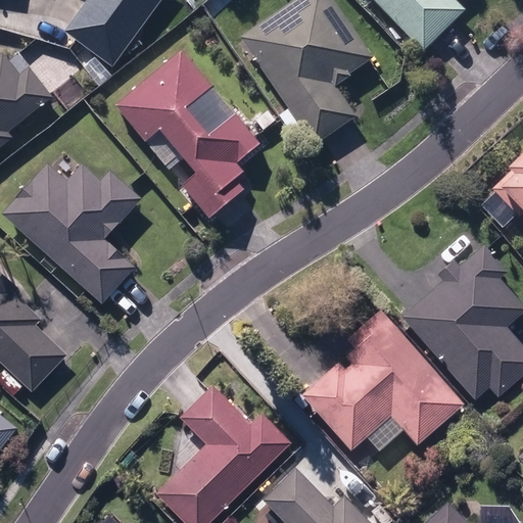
[(87,0),(63,33),(113,68),(161,0),(87,0)]
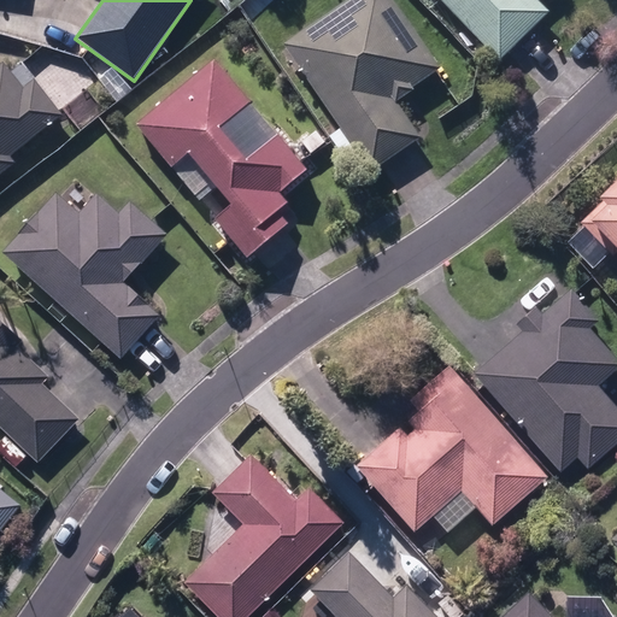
[(347,0),(283,45),(371,171),(421,137),(397,101),(413,89),(413,87),(440,68),(394,0),(347,0)]
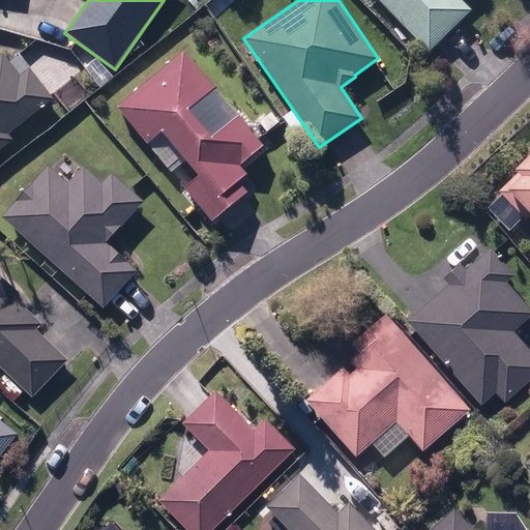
[(379,0),(430,52),(472,10),(462,0),(379,0)]
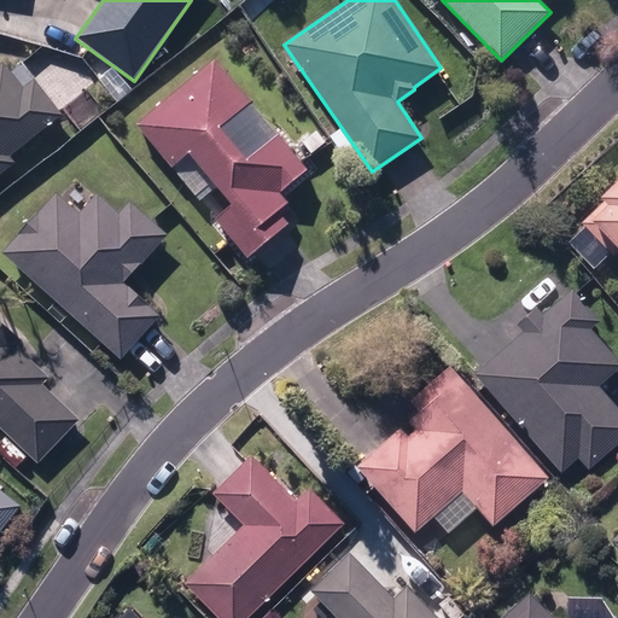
[(432,13),(447,27),(455,17),(441,4),(432,13)]
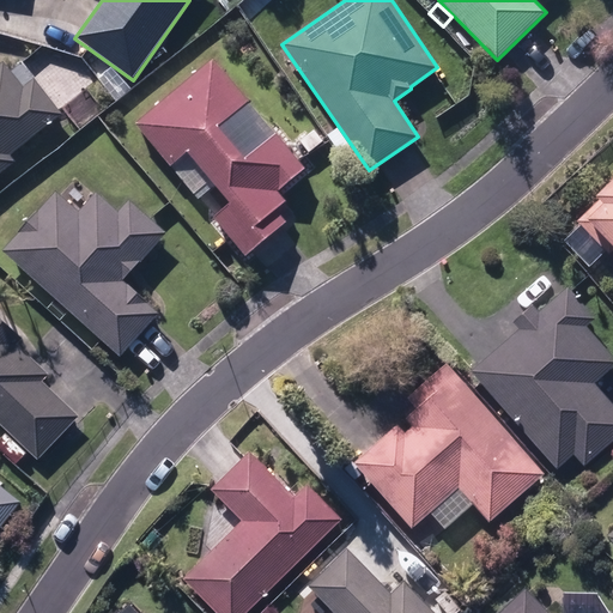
[(214,216),(246,255),(285,222),(275,208),(285,200),(277,190),(304,168),(213,59),(135,122),(170,164),(187,150),(231,202),(214,216)]
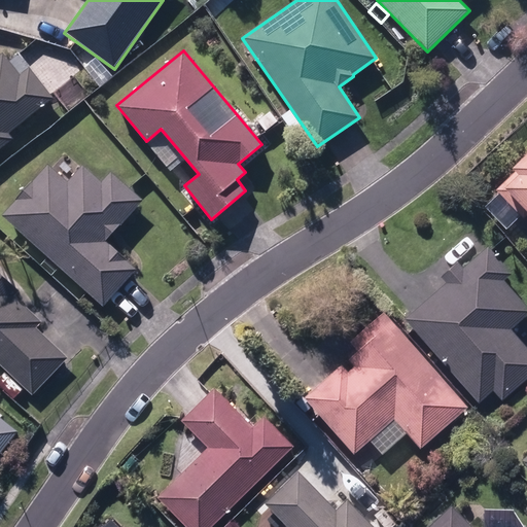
[(0,149),(13,138),(9,134),(53,94),(18,56),(10,62),(2,54),(0,55),(0,149)]
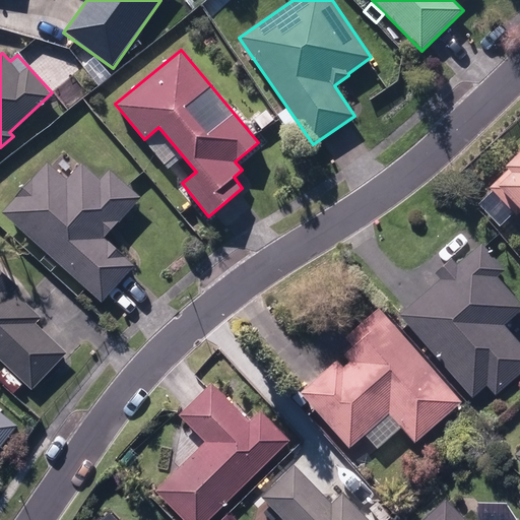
[(519,212),(519,146),(504,163),(508,168),(489,187),(516,215),(519,212)]
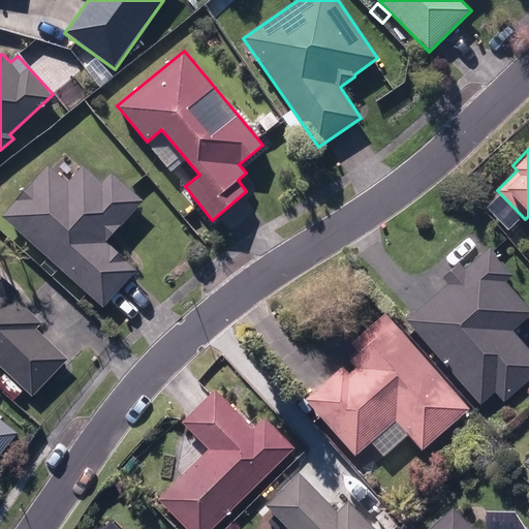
[(2,215),(103,307),(137,269),(106,242),(144,200),(111,172),(101,183),(83,165),(66,184),(47,165),(2,215)]
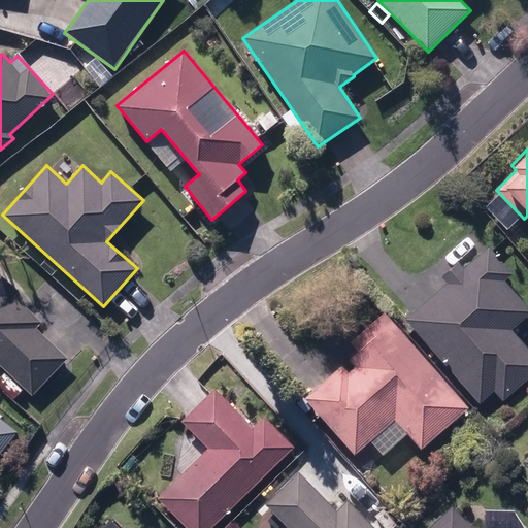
[(406,320),(480,404),(494,391),(504,402),(527,381),(527,348),(512,330),(527,315),(527,306),(505,281),(513,274),(489,246),(464,268),(458,262),(441,277),(448,285),(406,320)]
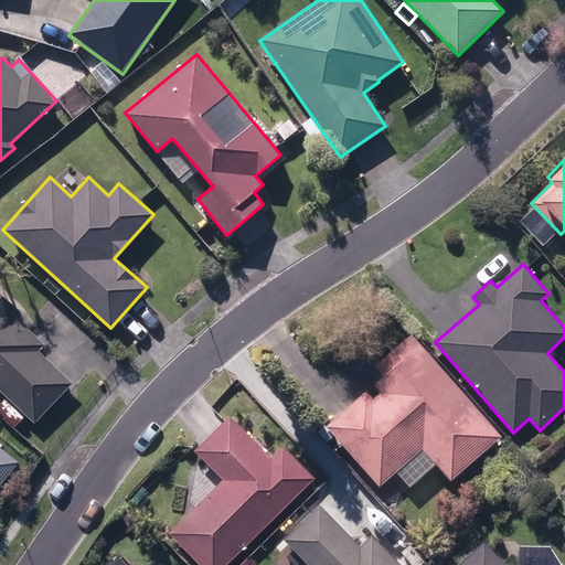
[(0,391),(34,423),(73,383),(40,351),(45,345),(16,318),(21,312),(0,291),(0,391)]
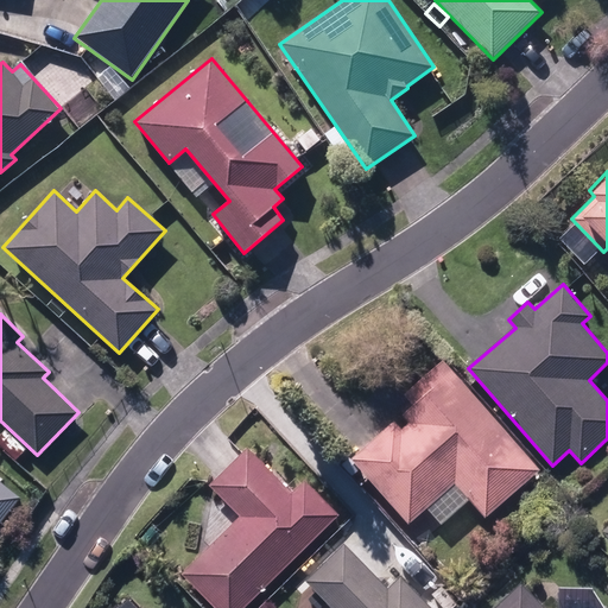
[(352,458),(410,524),(454,483),(485,519),(539,470),(441,361),(404,394),(413,405),(403,415),(409,422),(400,430),(393,420),(352,458)]
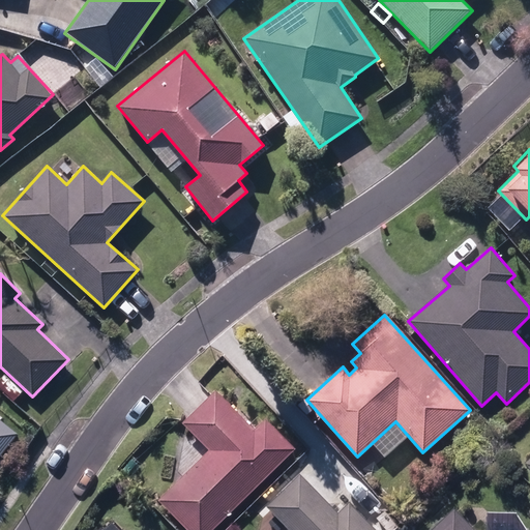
[(158,501),(187,529),(213,529),(295,449),(266,419),(255,430),(215,389),(182,423),(209,450),(158,501)]
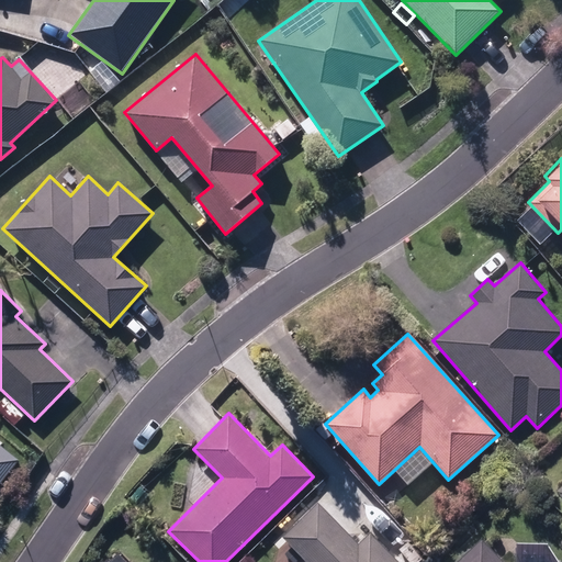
[(0,482),(19,460),(0,445),(0,482)]
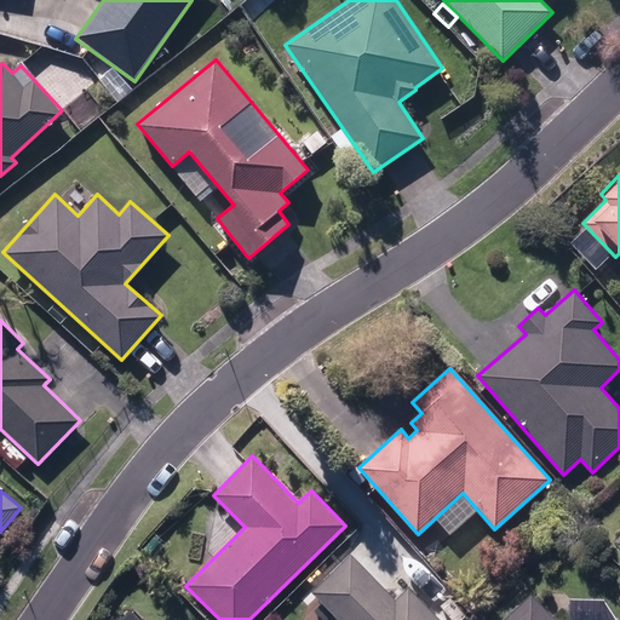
[(440,619),(408,587),(395,601),(349,555),(313,592),(340,619),(440,619)]
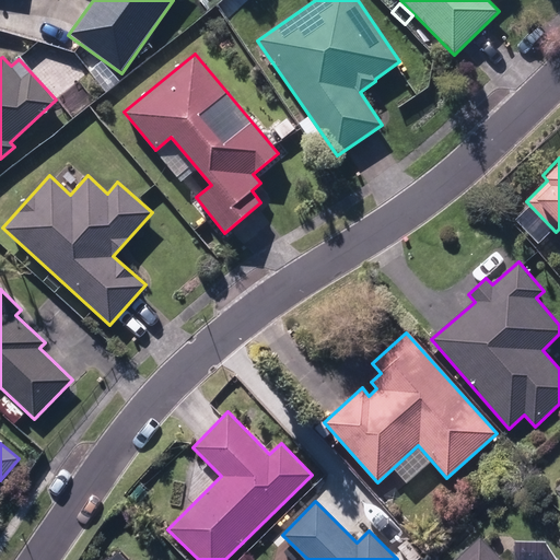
[(256,543),(267,553),(280,540),(269,531),(256,543)]
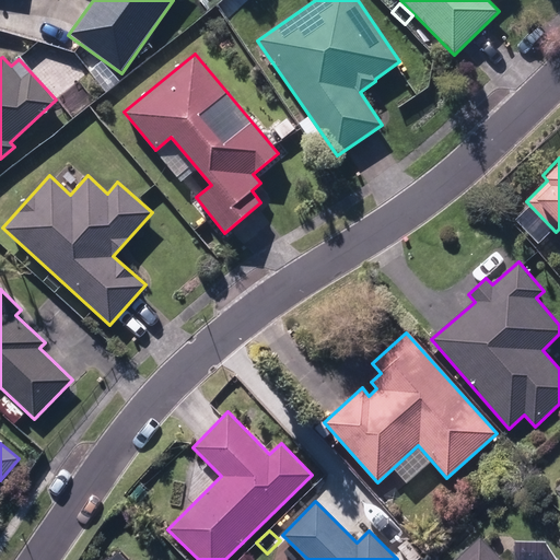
[(501,559),(479,537),(455,559),(501,559)]
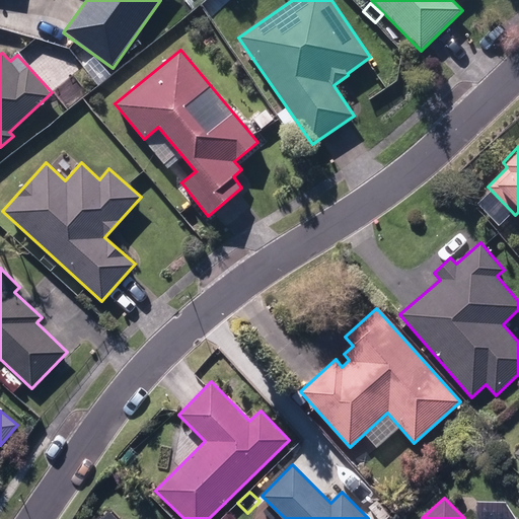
[(367,514),(372,518),(388,518),(391,516),(377,503),(367,514)]
